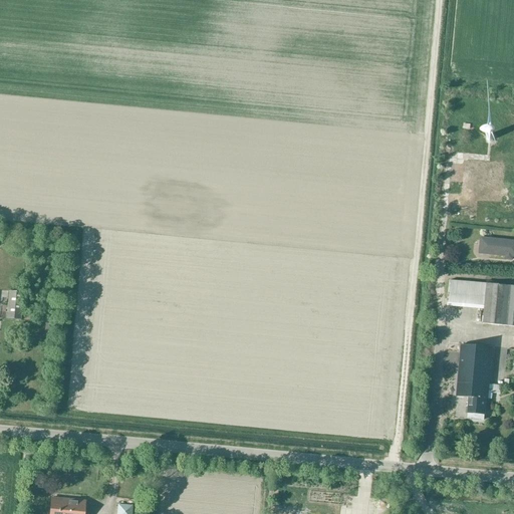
[(485,133),(478,134),(480,144),(487,142),(485,133)]
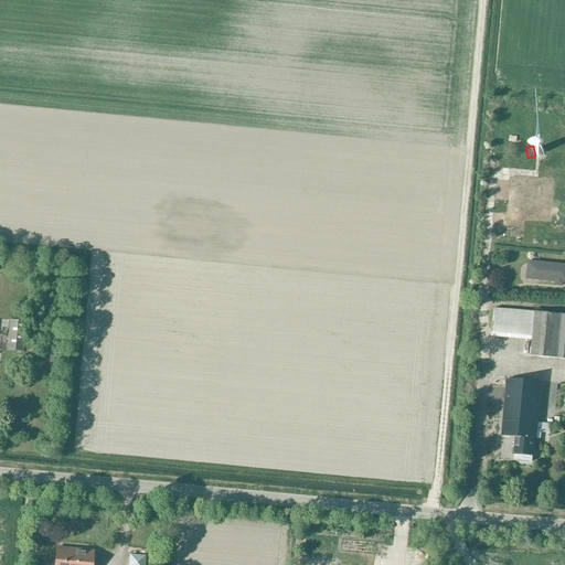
[(564,264),(529,260),(526,279),(556,281),(555,285),(563,286),(564,283),(564,264)]
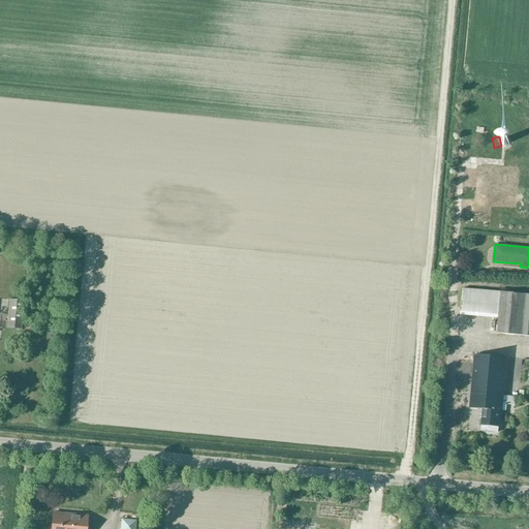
[(528,294),(501,291),(501,292),(462,288),(460,315),(498,319),(497,333),(528,336),(528,294)]
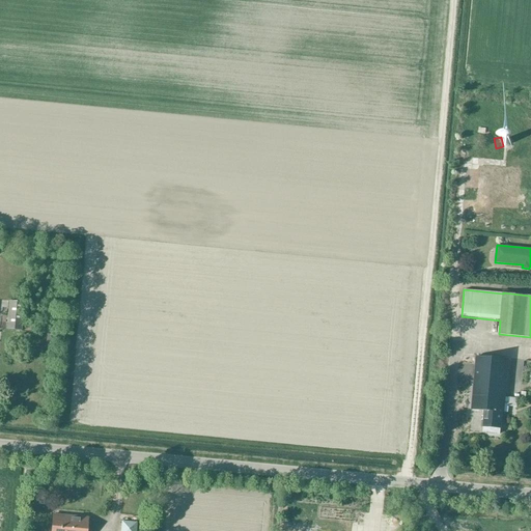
[(7,329),(22,330),(25,302),(9,301),(7,329)]
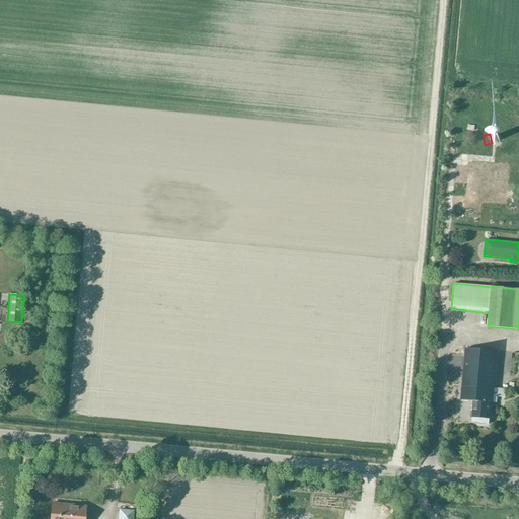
[(493,401),(497,351),(466,348),(461,400),(474,402),(472,418),(473,418),(472,423),(489,424),(489,419),(490,419),(491,401),(493,401)]
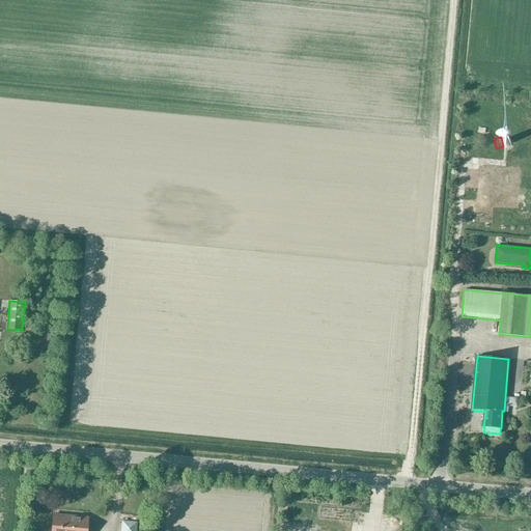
[(52,530),(86,530),(88,518),(54,514),(52,530)]
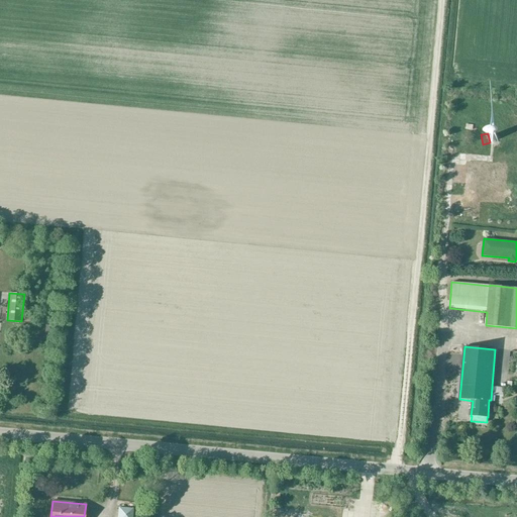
[(118,508),(117,516),(131,516),(132,509),(118,508)]
